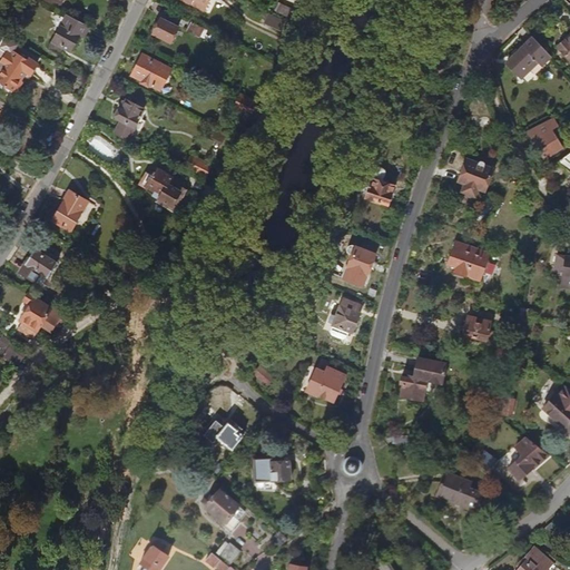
[(293,22),(297,15),(279,5),(275,13),(293,22)]
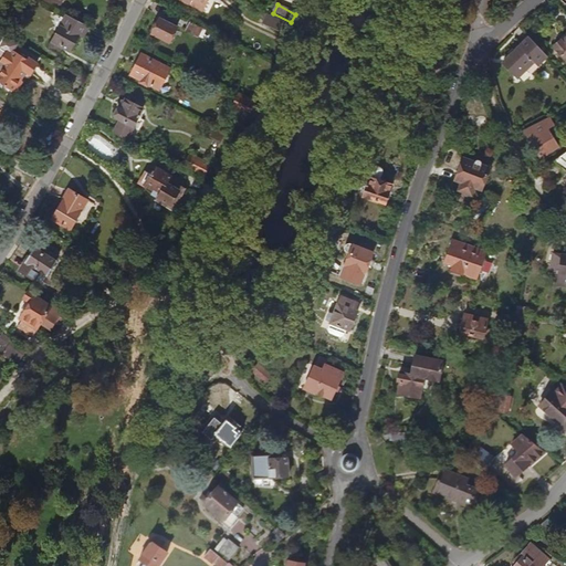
[(83,35),(88,24),(66,13),(49,46),(60,52),(63,48),(70,51),(80,34),(83,35)]
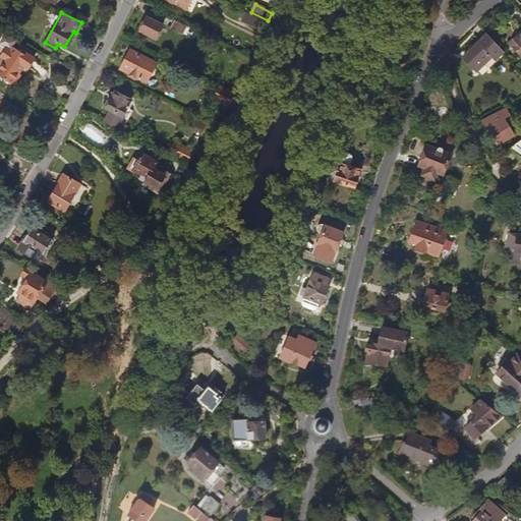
[(156,39),(163,24),(148,16),(145,22),(141,21),(138,27),(140,29),(140,30),(156,39)]
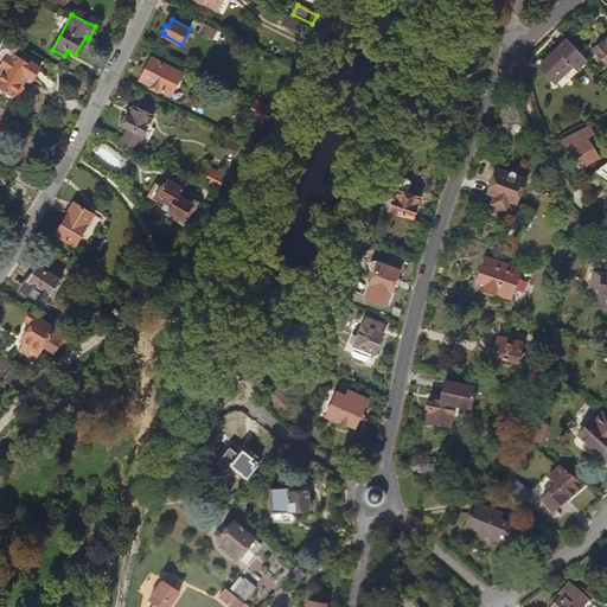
[(305,37),(310,29),(295,21),(291,30),(305,37)]
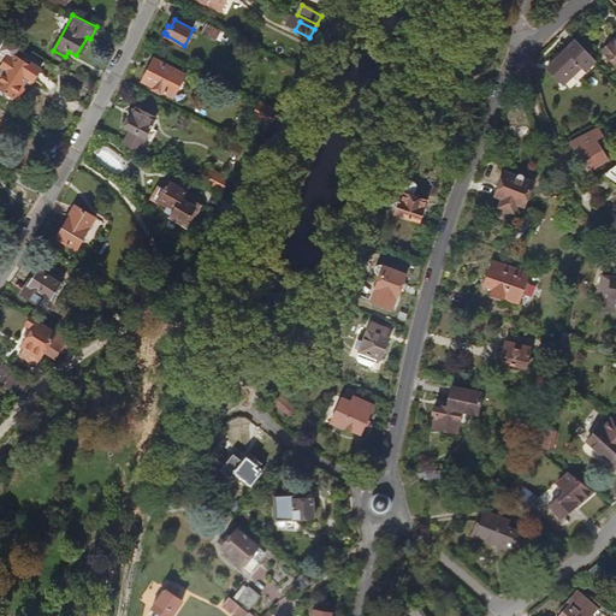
[(221,33),(208,25),(203,34),(217,41),(221,33)]
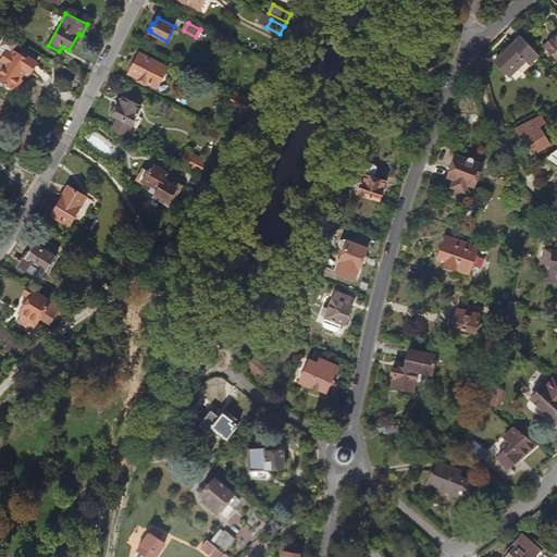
[(11,37),(14,29),(5,24),(1,32),(3,33),(11,37)]
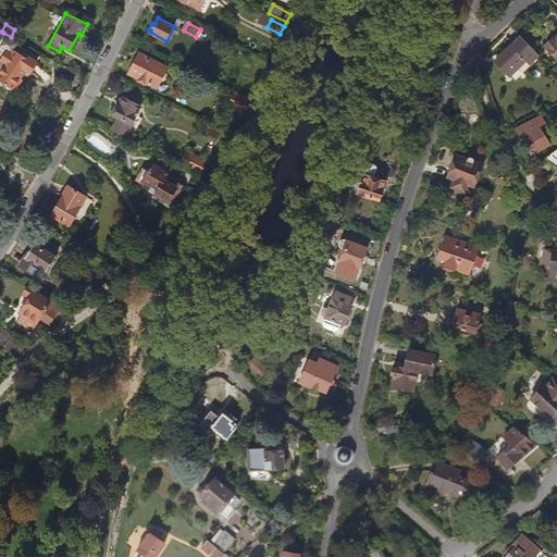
[(556,58),(556,34),(553,38),(552,37),(545,42),(547,44),(545,46),(556,58)]
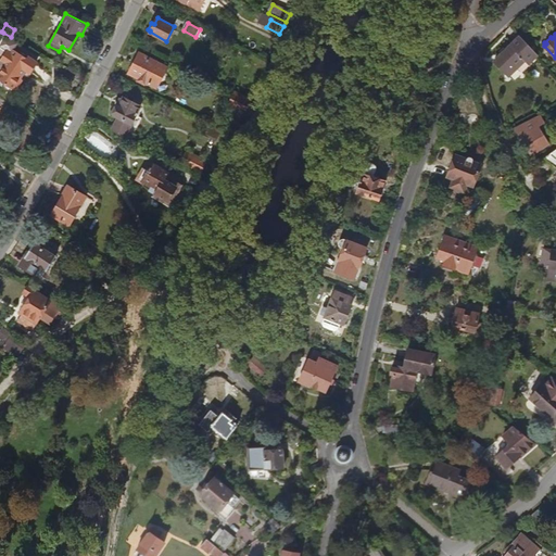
[(539,55),(521,36),(495,60),(509,75),(518,66),(516,64),(525,57),(530,63),(539,55)]
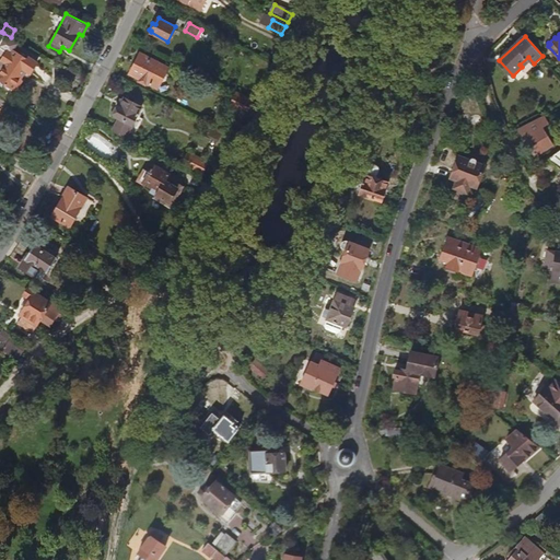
[(38,61),(28,55),(28,56),(15,48),(12,53),(7,48),(1,56),(7,60),(0,69),(0,78),(13,88),(15,83),(18,83),(20,83),(24,77),(24,72),(26,68),(32,71),(38,61)]
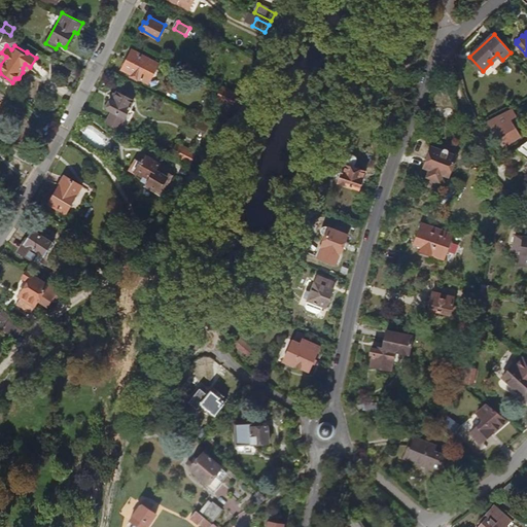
[(149,83),(159,65),(140,55),(141,54),(132,48),(121,69),(132,74),(131,76),(138,80),(139,78),(149,83)]
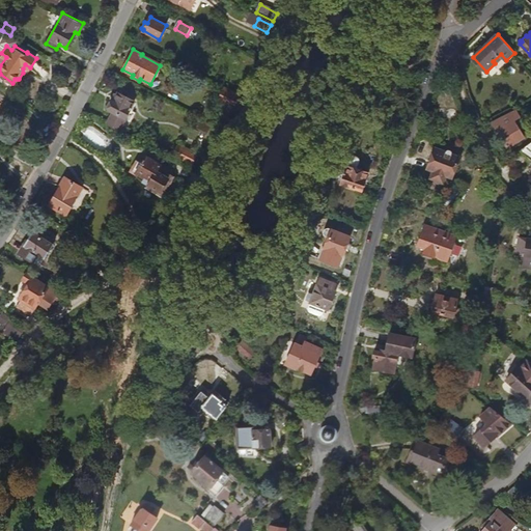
[(119,131),(135,101),(119,91),(114,100),(111,101),(109,105),(109,109),(112,111),(106,123),(119,131)]
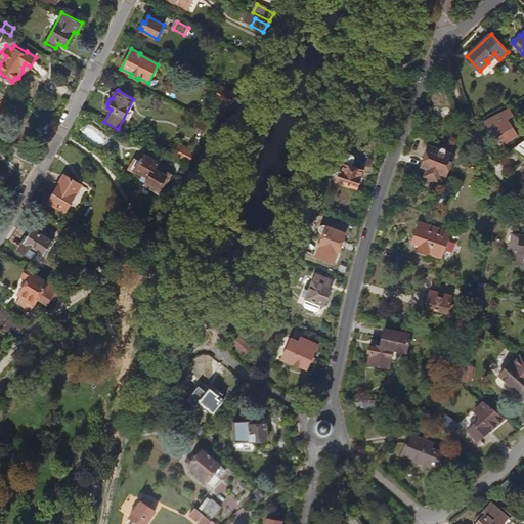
[(231,107),(236,98),(220,90),(215,98),(231,107)]
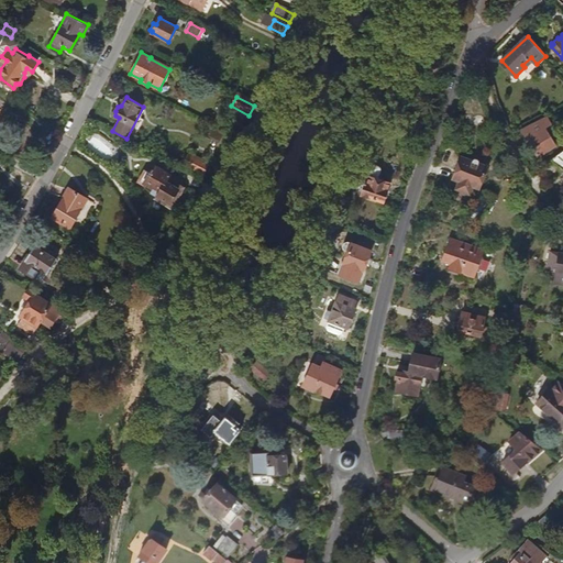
[(555,144),(544,125),(550,122),(545,114),(521,127),(538,154),(555,144)]
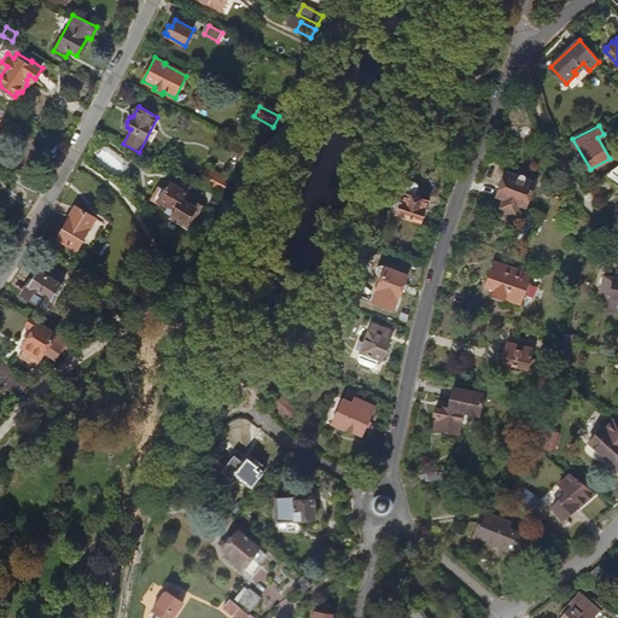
[(617,164),(606,174),(617,185),(617,164)]
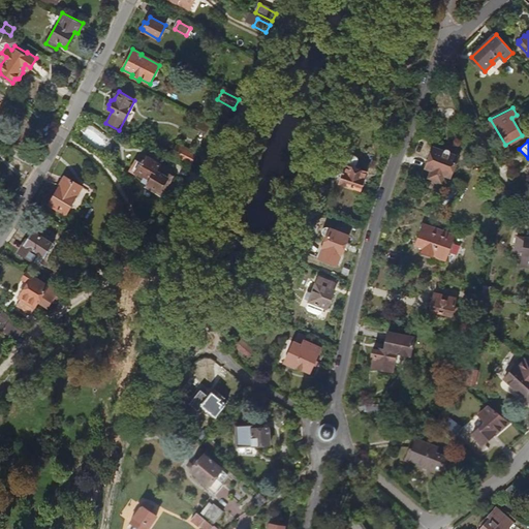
[(195,154),(179,146),(174,155),(191,163),(195,154)]
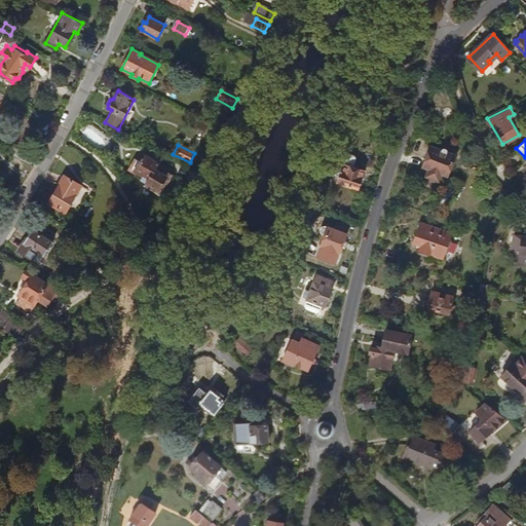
[(448,175),(456,155),(448,152),(448,151),(449,150),(448,149),(447,148),(446,147),(445,147),(443,147),(443,148),(442,150),(433,146),(424,165),(430,168),(427,176),(441,180),(443,173),(448,175)]
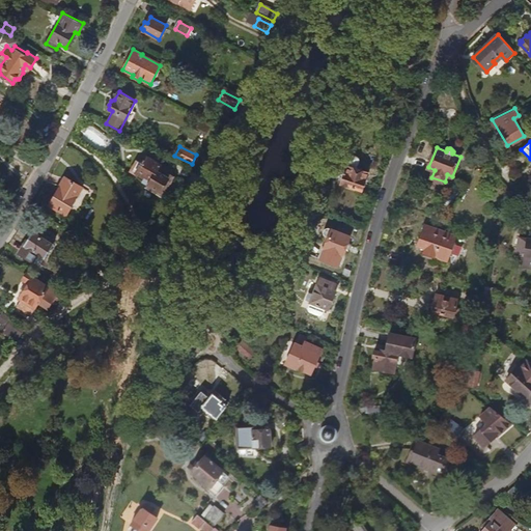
[(366,180),(369,171),(358,168),(360,161),(360,160),(360,158),(359,156),(358,155),(356,154),(354,154),(353,154),(351,155),(350,156),(344,171),(342,170),(340,179),(344,182),(344,183),(364,189),(365,186),(366,186),(367,183),(367,182),(366,180)]
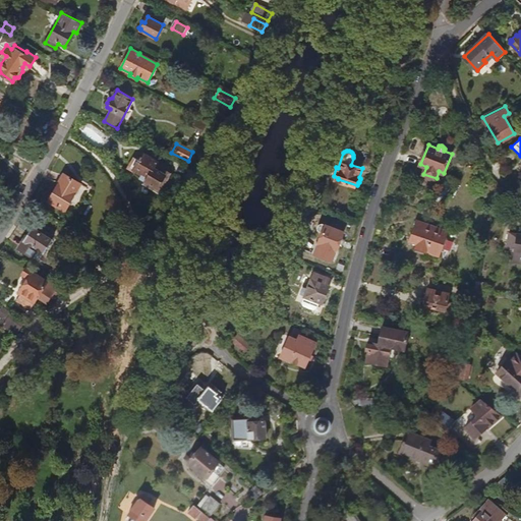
[(156,165),(157,164),(159,165),(162,159),(150,152),(148,157),(140,152),(130,169),(141,176),(140,178),(158,188),(165,175),(154,169),(156,165)]
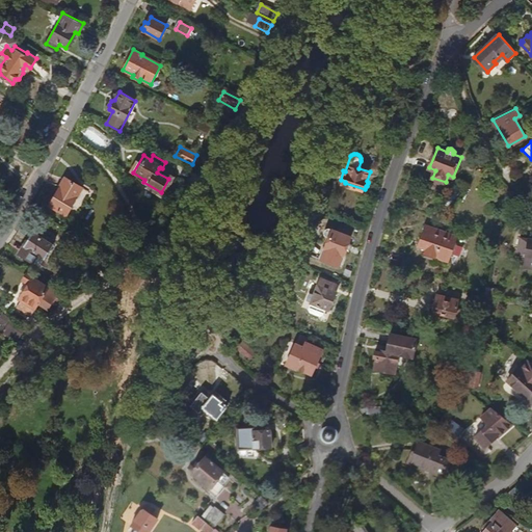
[(163,198),(176,178),(159,168),(157,173),(168,179),(161,192),(148,185),(147,188),(163,198)]
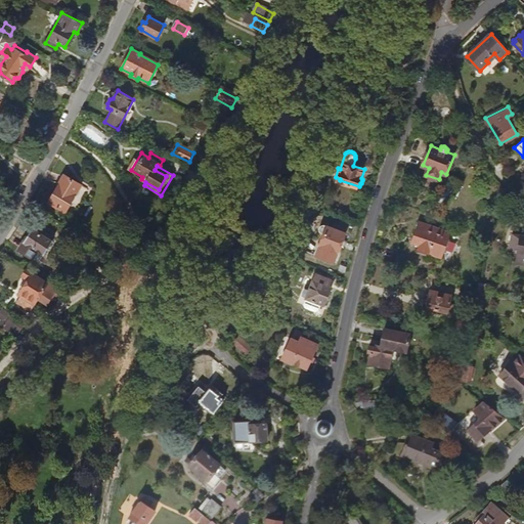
[(48,202),(72,216),(88,190),(64,175),(48,202)]
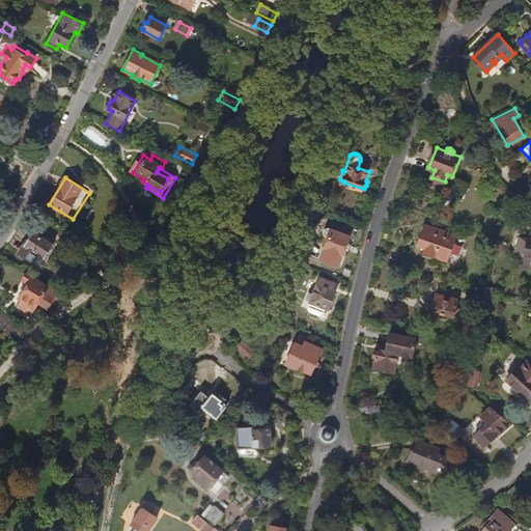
[(456,236),(426,224),(419,244),(426,248),(426,249),(425,249),(425,252),(426,253),(426,254),(447,262),(456,236)]
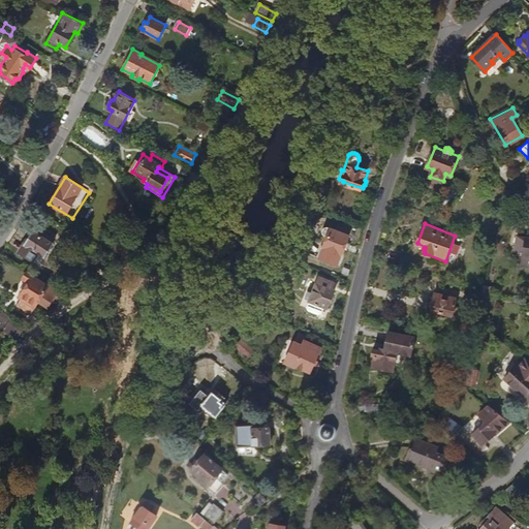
[(329,236),(319,257),(338,265),(349,235),(329,226),(325,227),(323,231),(324,235),(329,236)]
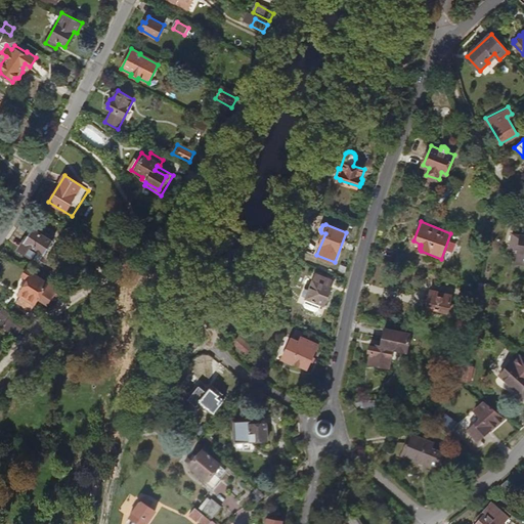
[(17,251),(31,259),(36,251),(43,256),(53,241),(32,227),(17,251)]
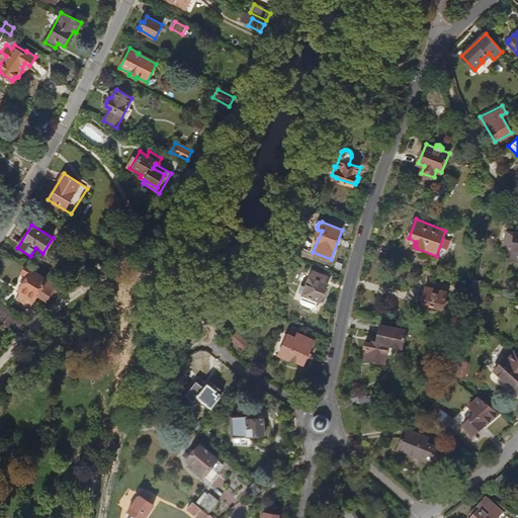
[(510,249),(515,229),(506,227),(501,246),(510,249)]
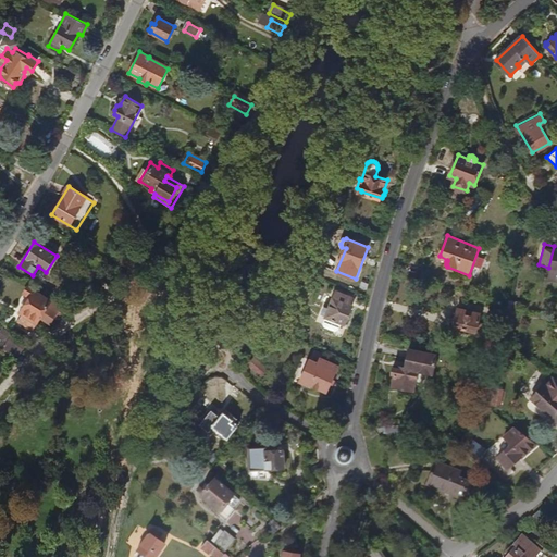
[(324,255),(317,251),(309,268),(317,271),(324,255)]
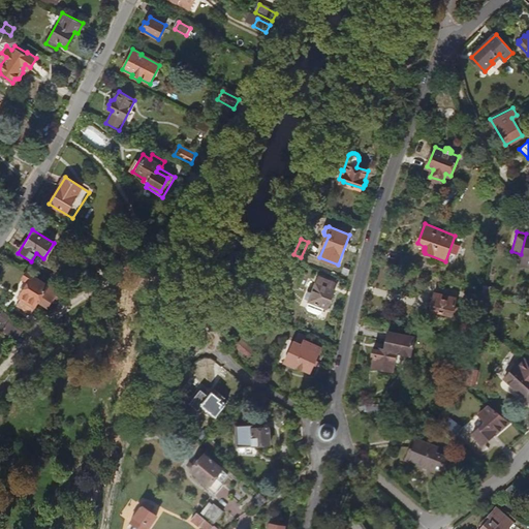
[(418,262),(421,254),(407,250),(404,258),(418,262)]
